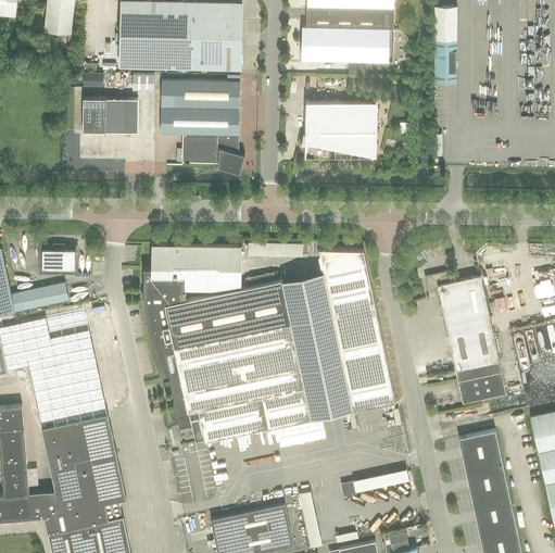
[(0,16),(15,19),(16,0),(0,0),(0,16)]
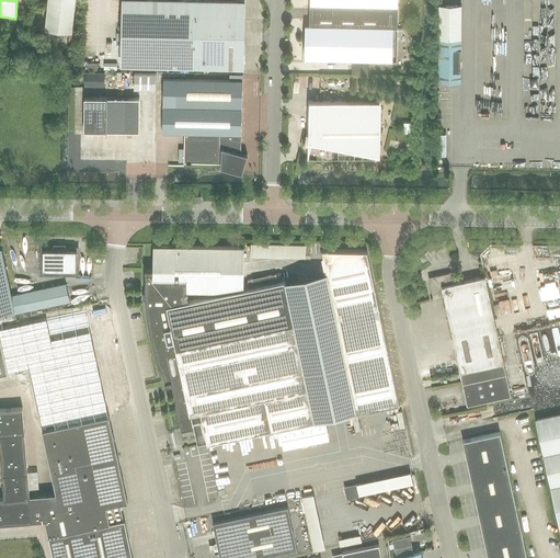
[(71,35),(75,0),(46,0),(44,33),(71,35)]
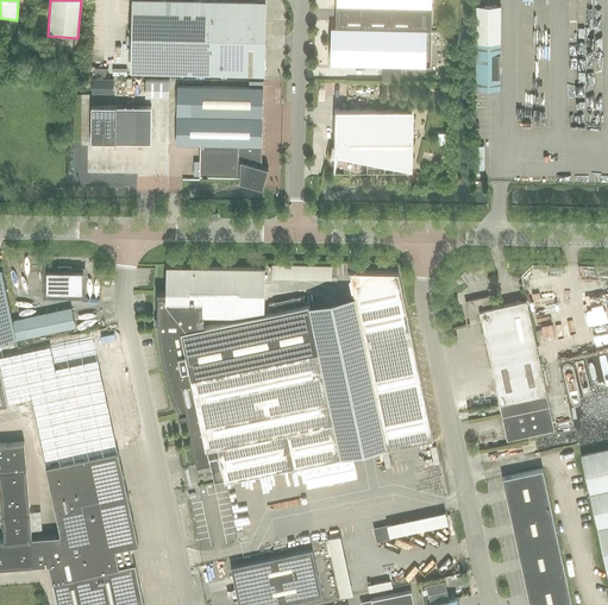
[(336,0),(334,31),(330,31),(330,67),(382,68),(382,84),(401,84),(402,68),(430,69),(431,0),(336,0)]
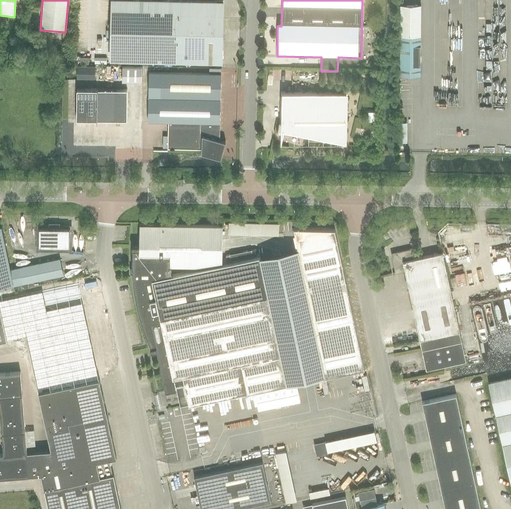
[(221,65),(221,64),(222,4),(111,2),(110,63),(221,65)]
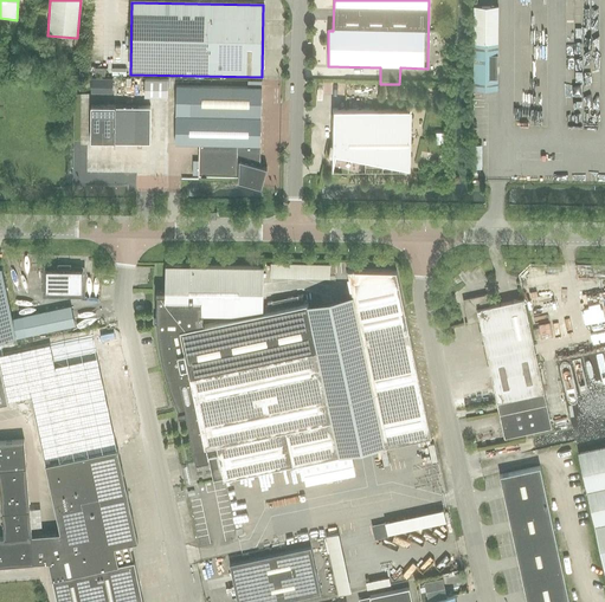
[(111,97),(111,82),(90,82),(90,96),(111,97)]
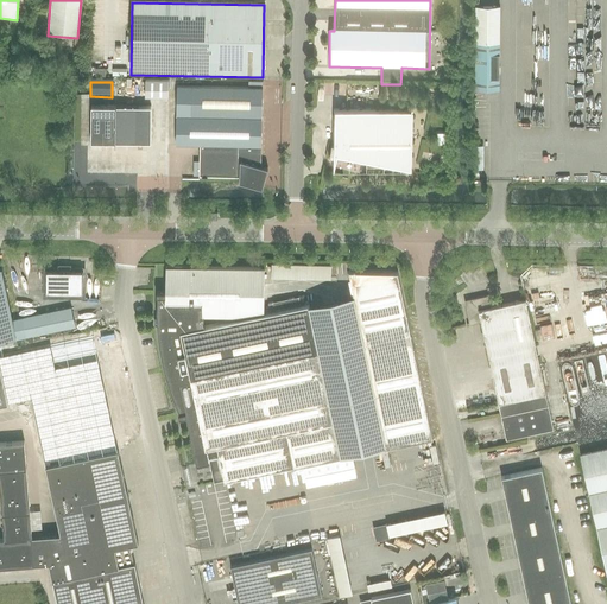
[(168,101),(168,83),(145,83),(145,101),(168,101)]
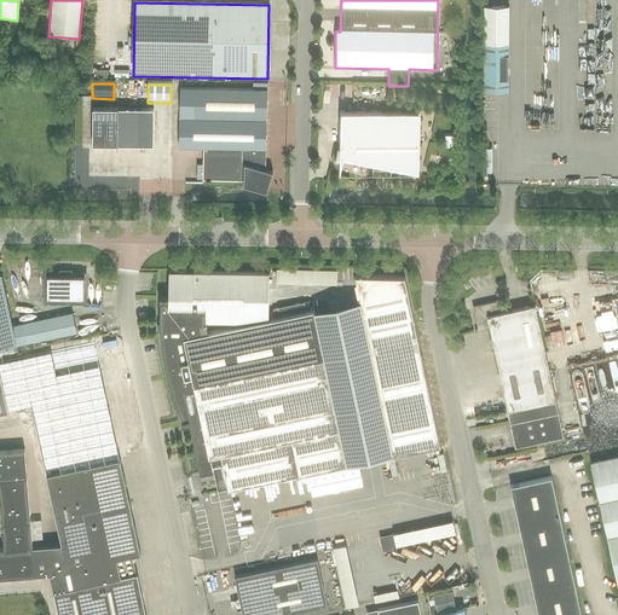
[(178,150),(202,151),(202,181),(243,183),(243,187),(266,195),(272,174),(265,173),(265,143),(266,92),(179,91),(178,150)]
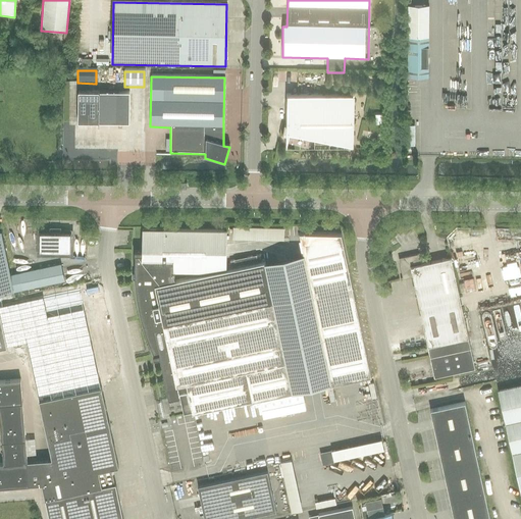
[(77,115),(77,124),(128,125),(128,95),(77,94),(77,115)]
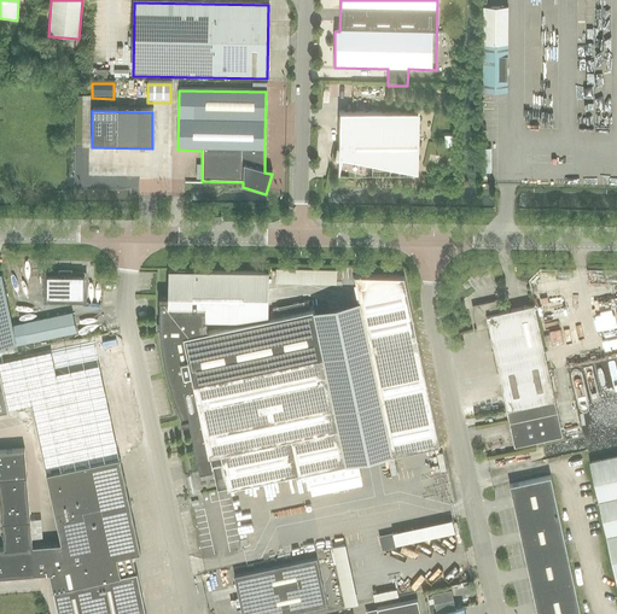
[(415,176),(417,117),(338,115),(337,175),(341,159),(415,176)]
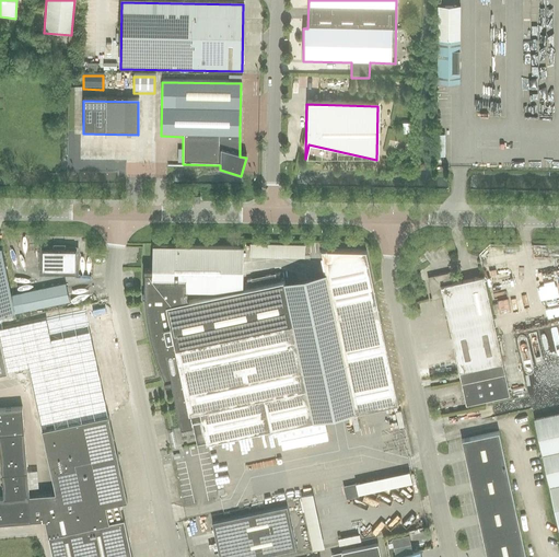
[(305,256),(306,244),(251,243),(249,255),(305,256)]
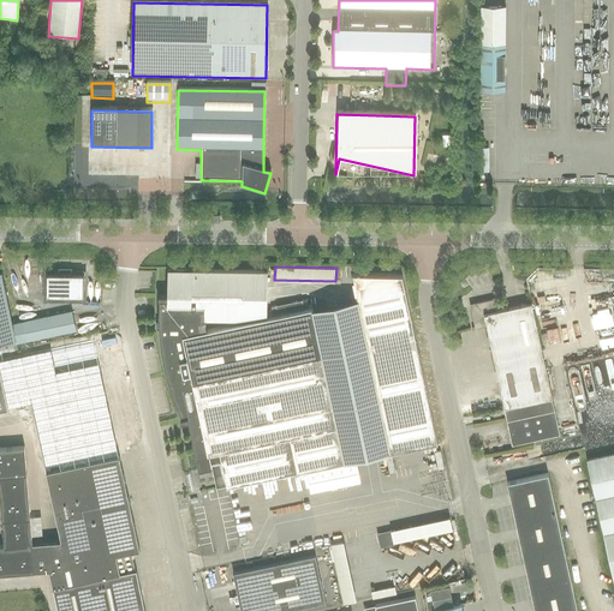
[(155,324),(155,331),(159,331),(159,333),(159,334),(159,335),(159,336),(159,337),(159,339),(159,340),(159,341),(159,342),(160,342),(160,343),(160,345),(160,346),(160,347),(160,348),(160,349),(160,351),(160,352),(161,352),(161,353),(161,354),(161,355),(161,357),(161,358),(161,359),(162,360),(162,361),(162,363),(162,364),(162,365),(164,366),(164,367),(164,369),(164,370),(164,371),(165,371),(165,372),(165,373),(165,375),(165,376),(166,377),(166,378),(166,379),(166,381),(167,381),(167,382),(167,383),(167,384),(168,385),(168,387),(168,388),(168,389),(170,389),(170,390),(170,391),(170,393),(171,393),(171,394),(171,395),(171,396),(172,396),(172,397),(172,399),(172,400),(173,400),(173,401),(173,402),(177,412),(182,420),(179,421),(180,425),(188,424),(191,444),(192,448),(195,459),(198,474),(212,471),(208,457),(219,455),(221,468),(226,490),(345,465),(311,311),(206,334),(203,323),(240,323),(266,318),(267,275),(191,274),(167,274),(167,289),(158,289),(158,298),(158,303),(159,303),(159,313),(159,324),(155,324)]
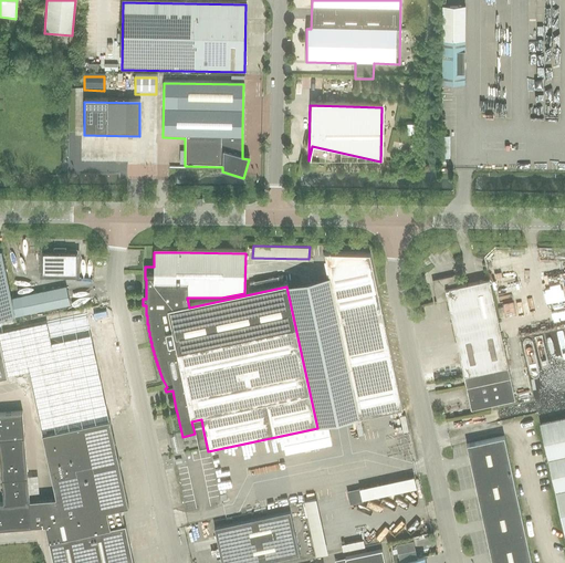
[(0,322),(14,319),(10,301),(0,253),(0,322)]
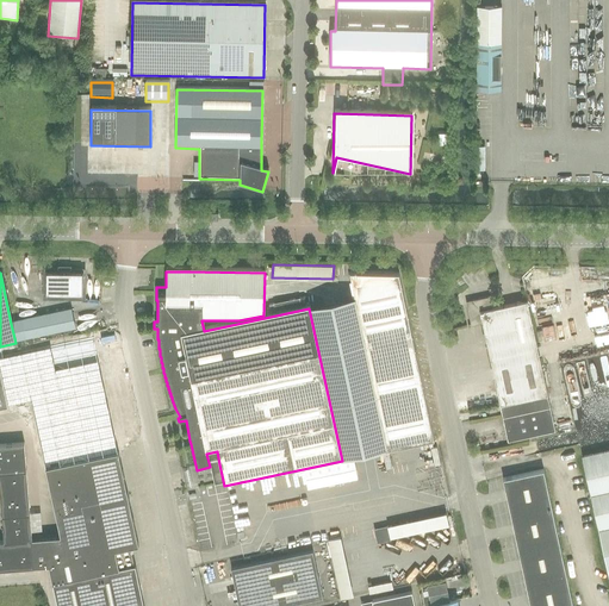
[(44,298),(82,299),(84,274),(44,274),(44,298)]
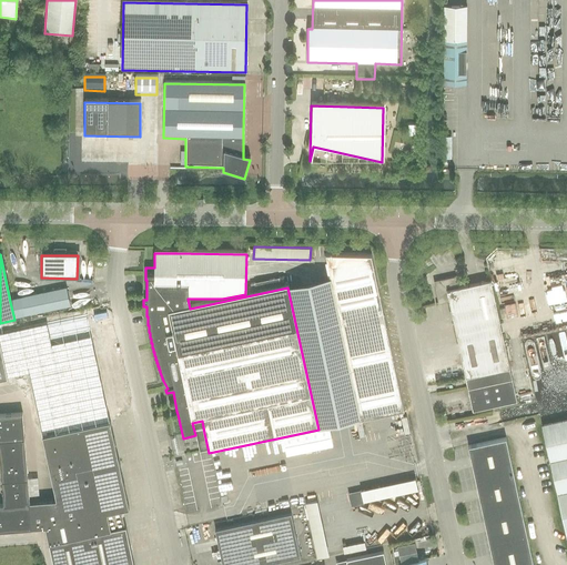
[(325,256),(340,322),(338,323),(360,421),(403,412),(371,256),(325,256)]
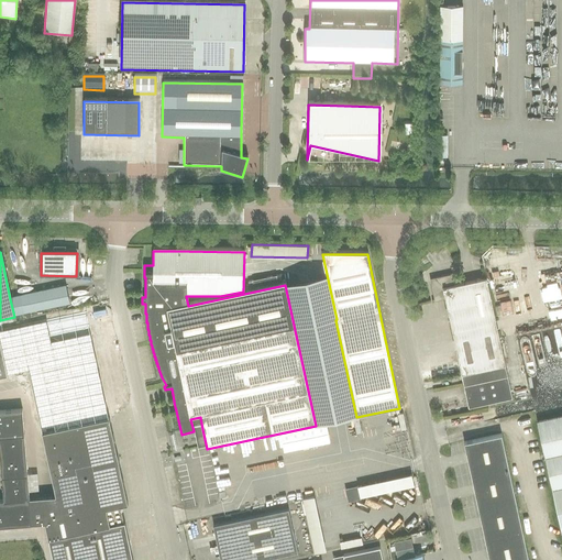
[(433,281),(430,286),(433,304),(444,302),(463,387),(507,377),(499,341),(486,281),(453,287),(451,277),(433,281)]
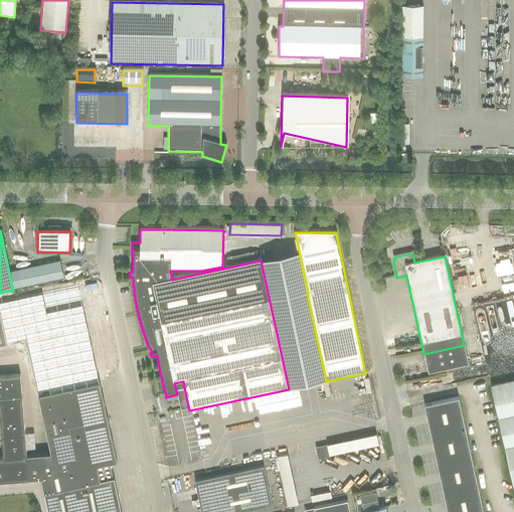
[(9,274),(13,290),(62,280),(59,264),(9,274)]
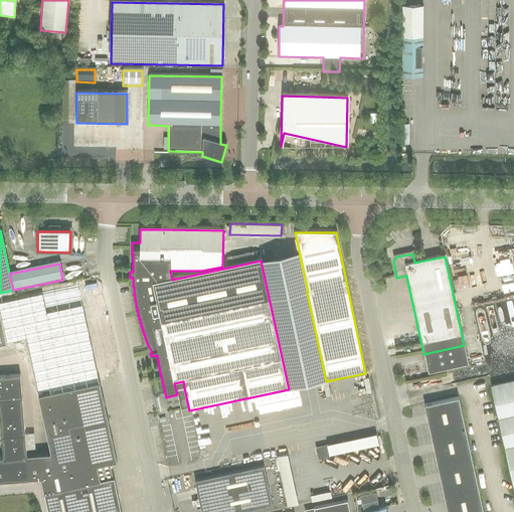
[(89,336),(57,343),(61,364),(93,357),(89,336)]
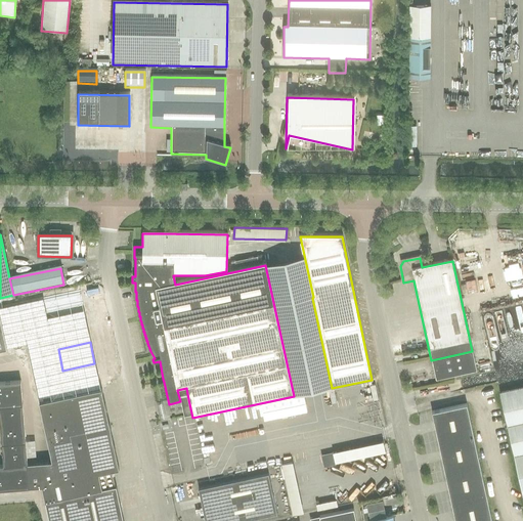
[(472,351),(431,360),(431,361),(431,366),(433,371),(435,381),(476,372),(472,351)]
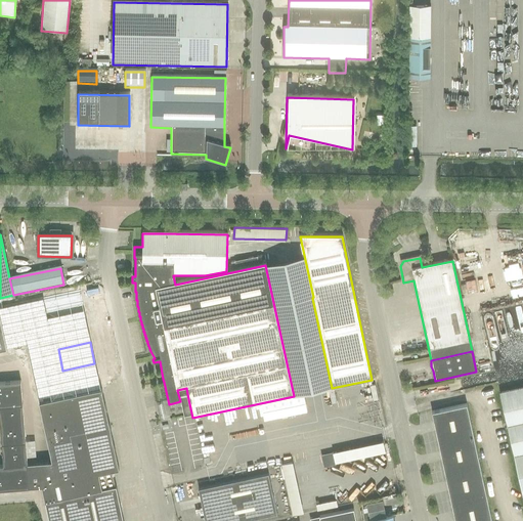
[(45,504),(115,489),(111,471),(118,469),(100,389),(38,403),(51,463),(27,465),(20,383),(0,385),(0,432),(3,468),(0,468),(0,491),(29,489),(41,488),(45,504)]
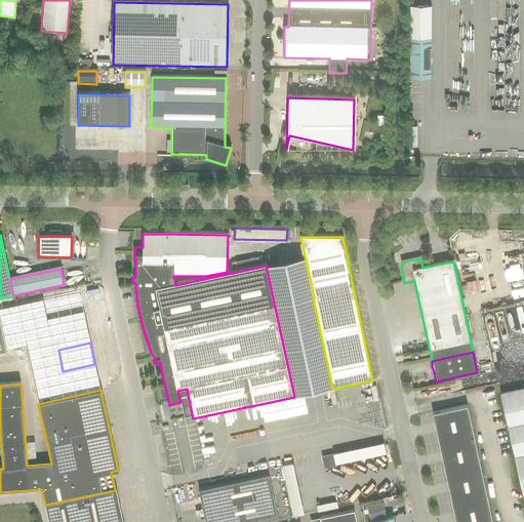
[(523,391),(500,397),(523,503),(523,391)]
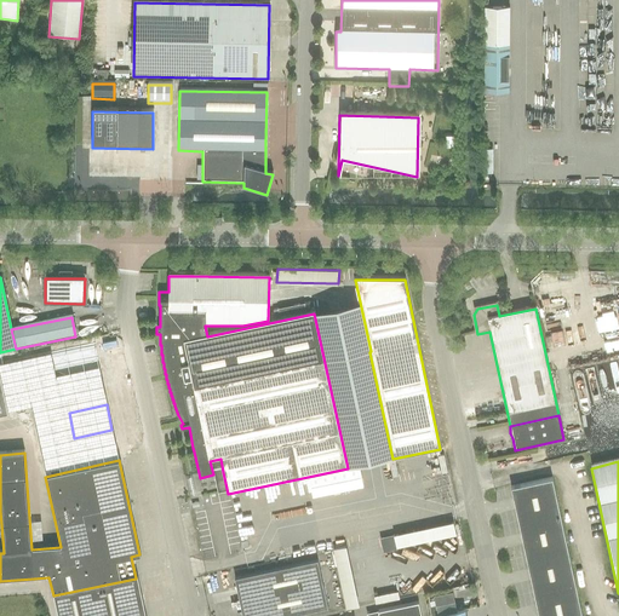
[(580,615),(551,481),(510,490),(537,615),(580,615)]
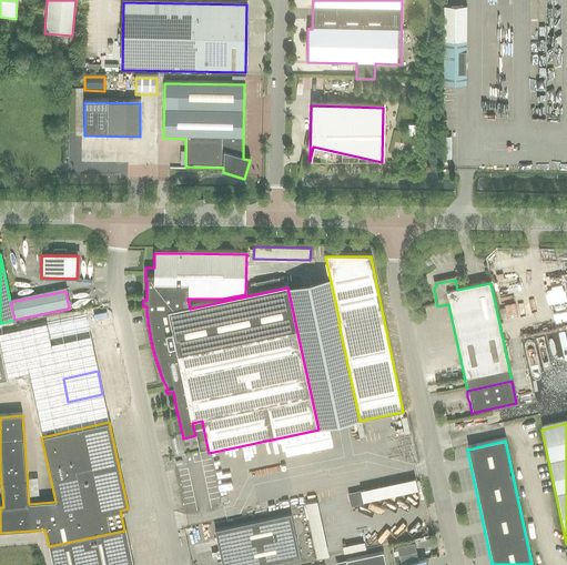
[(361,491),(363,504),(418,492),(416,478),(361,491)]
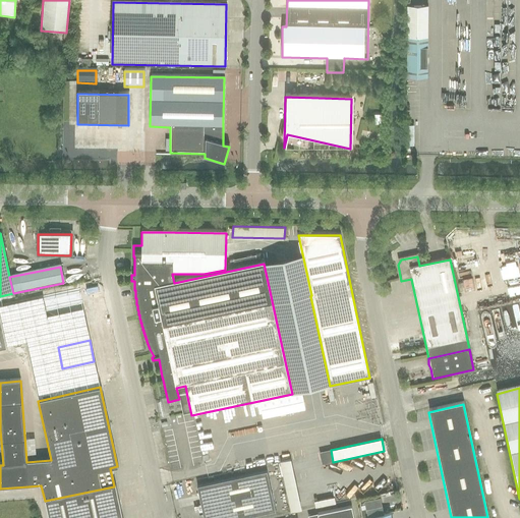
[(291,459),(280,462),(291,513),(302,510),(291,459)]
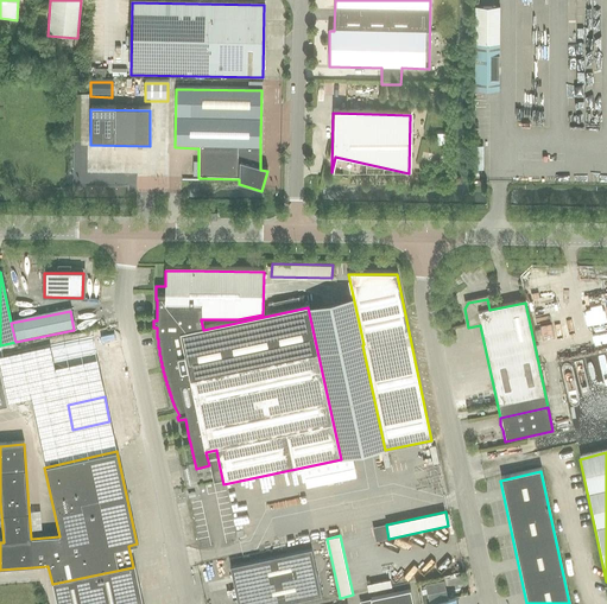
[(291,603),(321,597),(311,552),(229,570),(236,603),(291,603)]
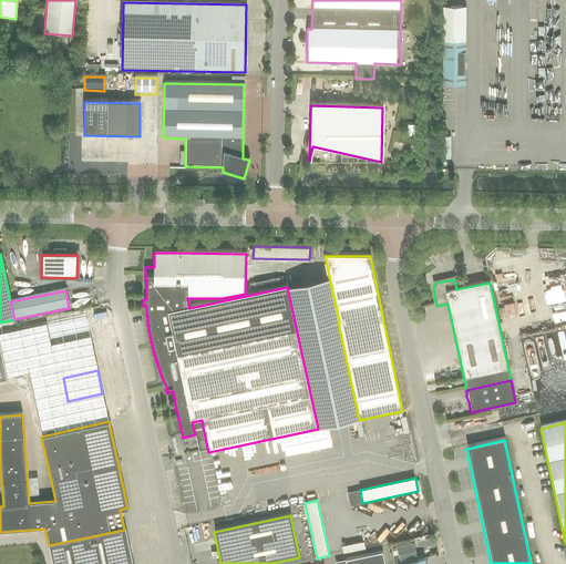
[(132,563),(125,529),(124,530),(49,545),(48,545),(51,563),(132,563)]
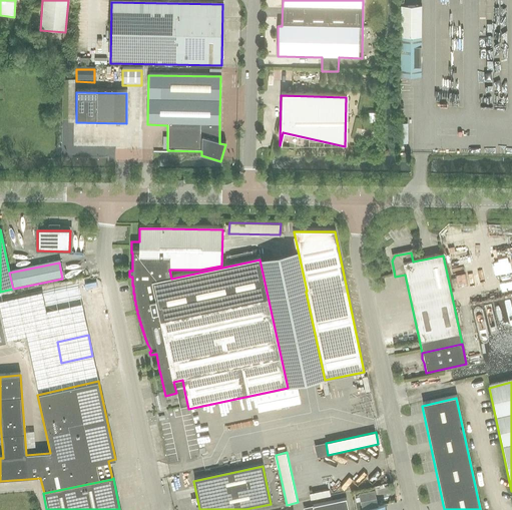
[(377,508),(376,500),(360,504),(361,509),(384,509),(384,507),(377,508)]
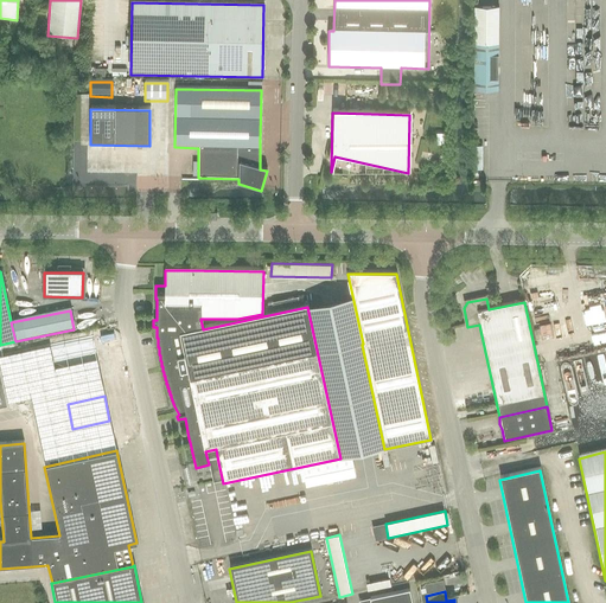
[(410,602),(409,592),(369,601),(369,602),(410,602)]
